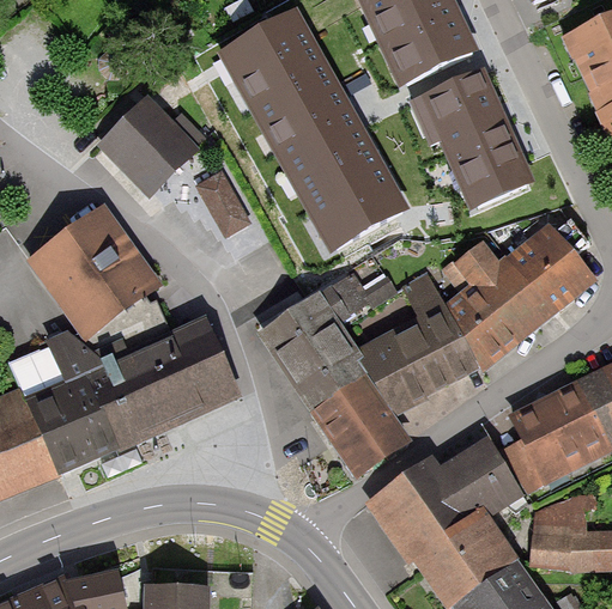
[(358,0),(401,86),(477,52),(458,11),(453,0),(358,0)]
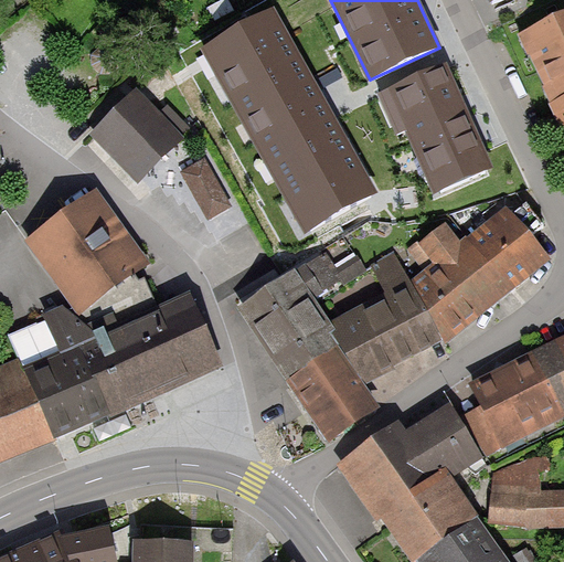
[(274,10),(201,51),(305,235),(378,194),(321,94),(274,10)]
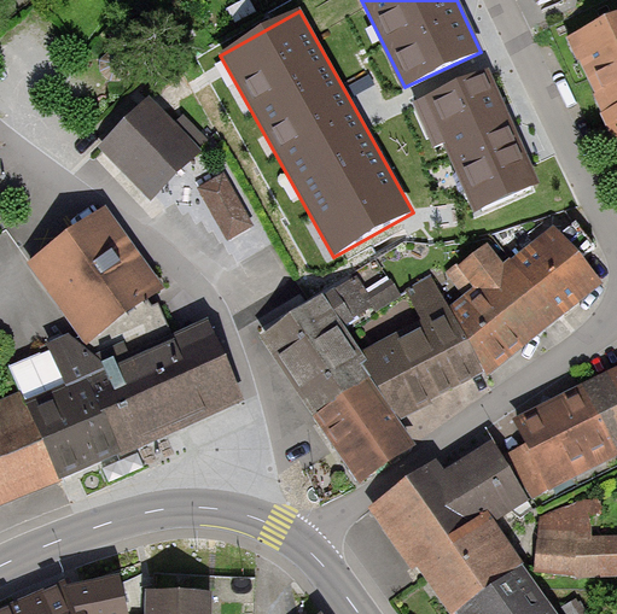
[(616,15),(568,39),(616,144),(616,15)]
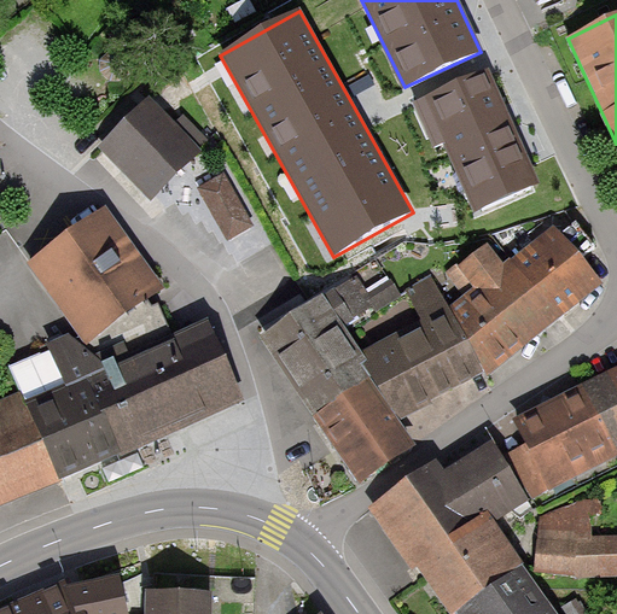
[(487,69),(414,101),(435,146),(443,142),(473,210),(537,182),(487,69)]
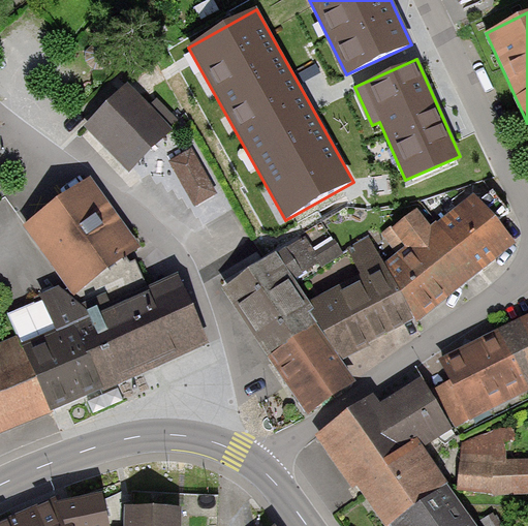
[(127,80),(82,122),(127,171),(173,128),(127,80)]
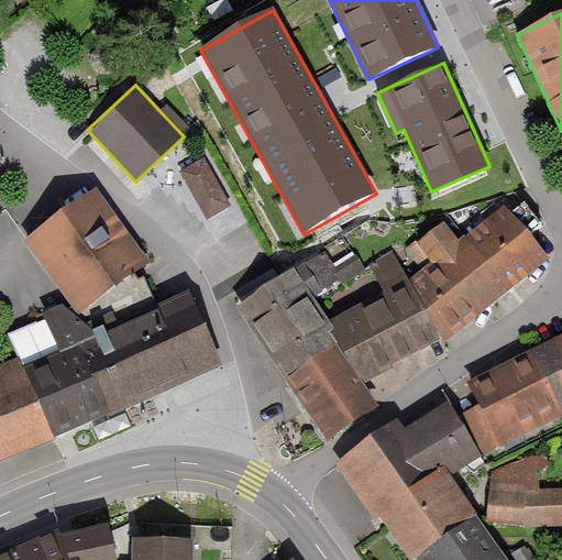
[(206,155),(182,168),(208,217),(232,204),(206,155)]
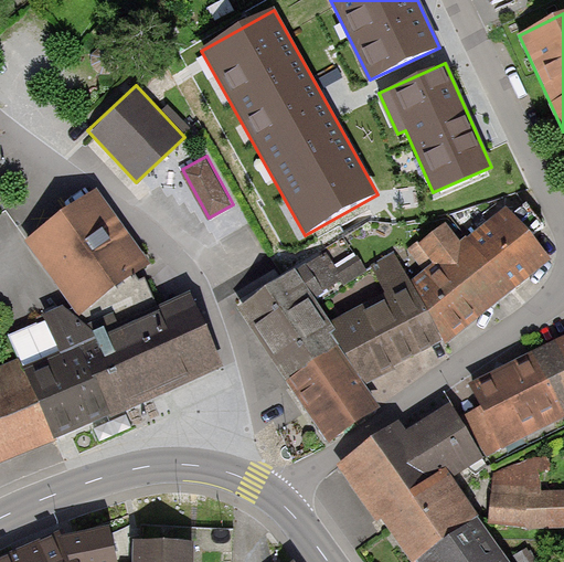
[(150,261),(95,188),(27,239),(81,311),(150,261)]
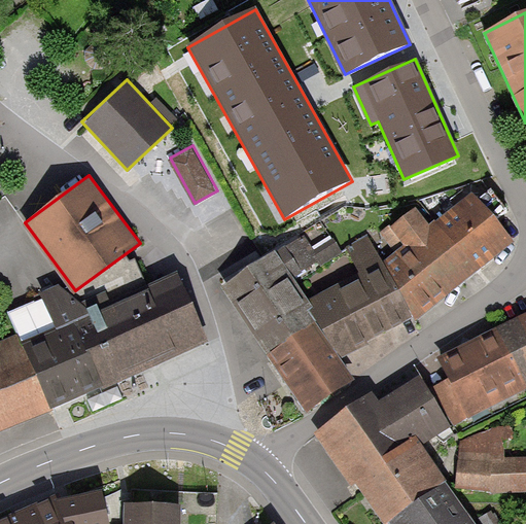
[(383,259),(413,316),(414,319),(444,295),(514,241),(471,190),(429,223),(415,206),(391,224),(389,222),(380,230),(394,250),(383,259)]
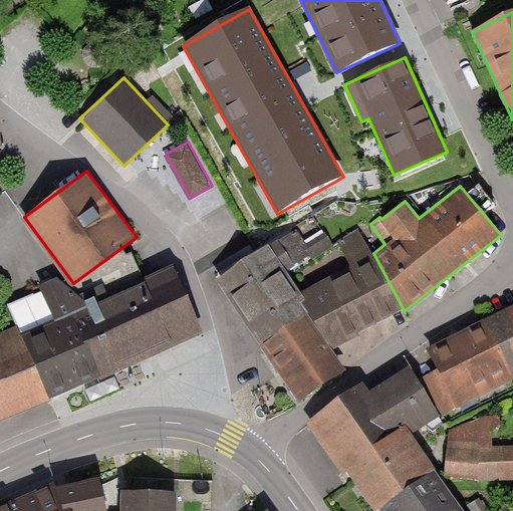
[(261,344),(308,313),(300,301),(304,298),(300,290),(289,273),(334,244),(314,215),(295,226),(267,243),(217,278),(261,344)]
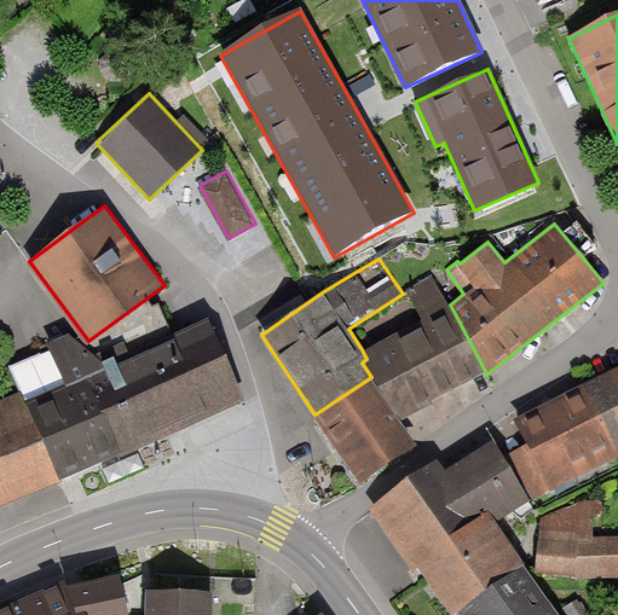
[(371,377),(398,418),(485,371),(450,305),(432,273),(406,288),(422,315),(362,349),(367,359),(362,363),(371,377)]
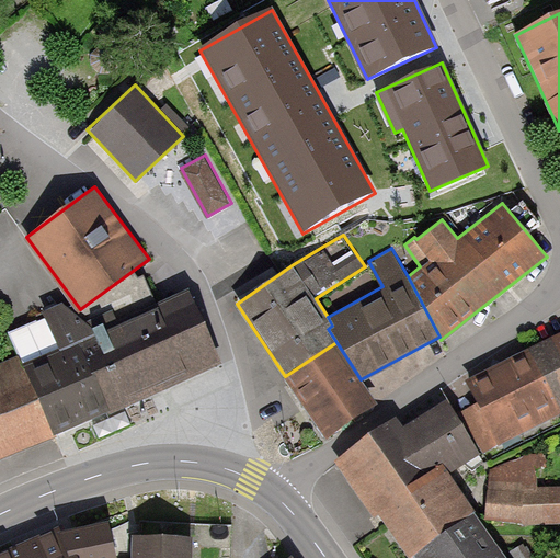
[(19,354),(55,436),(221,364),(191,291),(160,305),(162,308),(106,331),(103,323),(93,329),(69,305),(8,331),(19,354)]
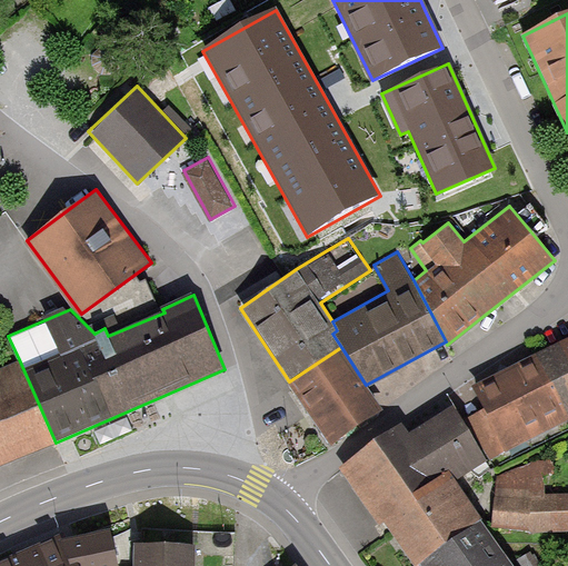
[(462,417),(488,457),(492,464),(567,426),(567,335),(472,383),(484,405),(462,417)]
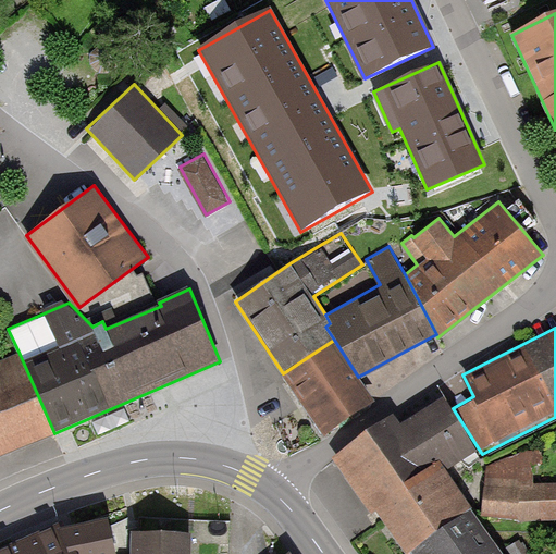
[(334,340),(283,373),(322,434),(373,401),(358,377),(334,340)]
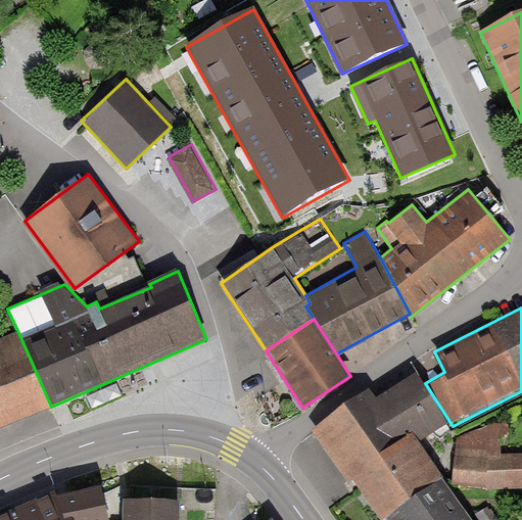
[(51,407),(17,330),(0,337),(0,428),(24,419),(51,407)]
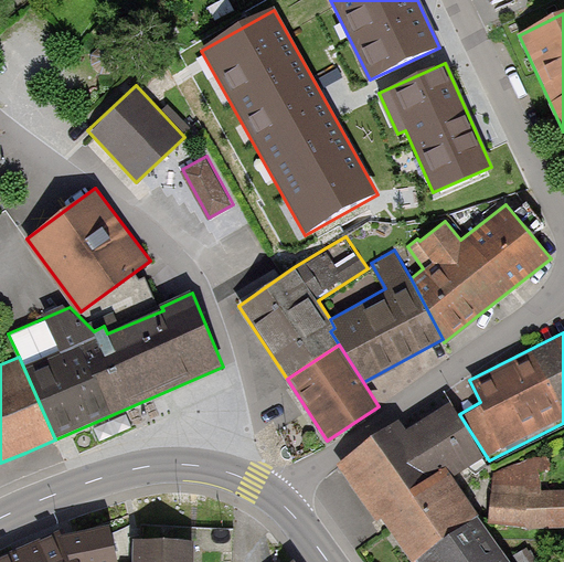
[(459,414),(449,401),(405,431),(400,423),(338,464),(375,519),(382,516),(413,561),(414,561),(419,559),(481,520),(454,476),(485,454),(459,414)]
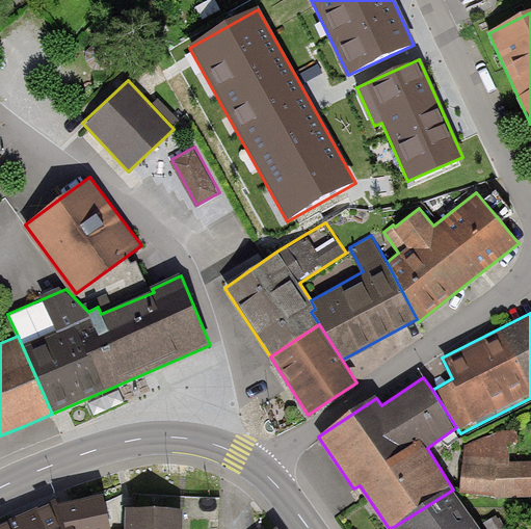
[(516,425),(461,444),(459,491),(494,495),(530,493),(530,459),(509,460),(509,442),(516,441),(516,425)]
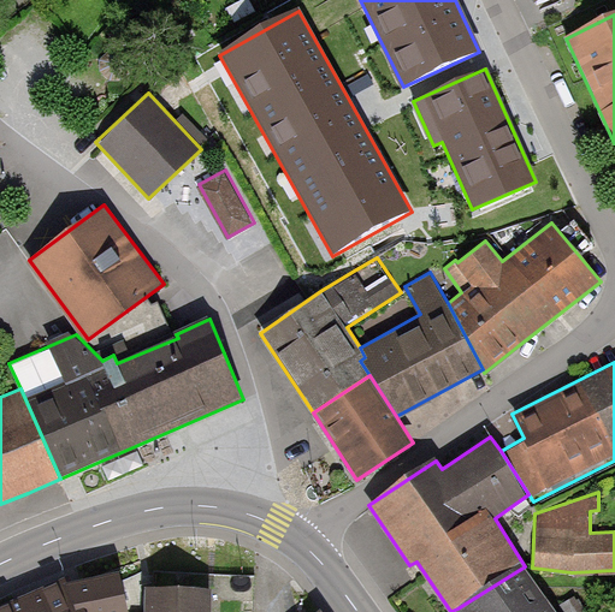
[(553,611),(525,566),(457,608),(459,611),(581,611),(573,599),(553,611)]
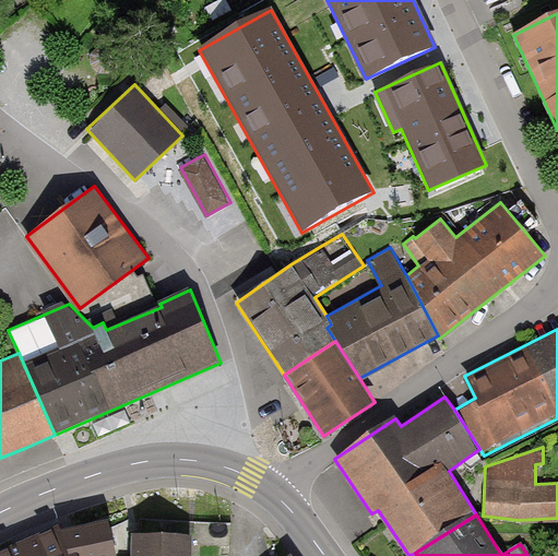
[(62,523),(0,552),(0,555),(116,555),(109,522),(64,531),(62,523)]
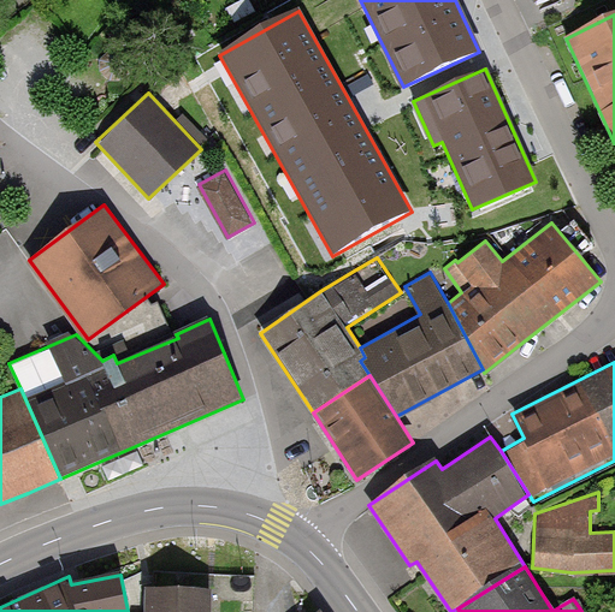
[(212,611),(213,588),(143,587),(142,611),(212,611)]
